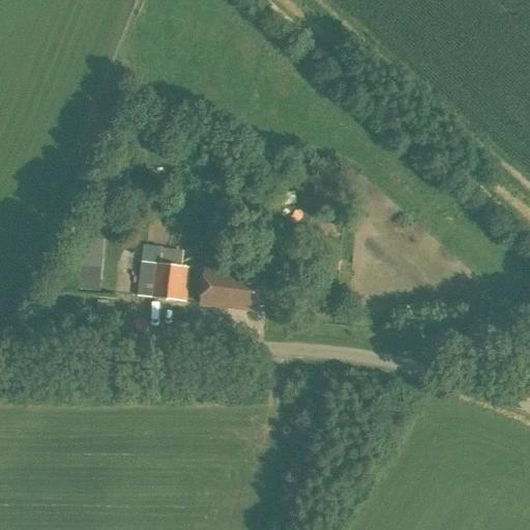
[(169,150),(173,140),(160,136),(157,147),(169,150)]
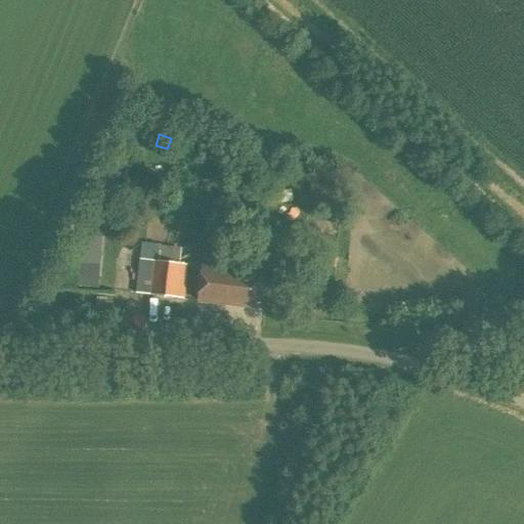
[(149,151),(139,143),(133,151),(143,160),(149,151)]
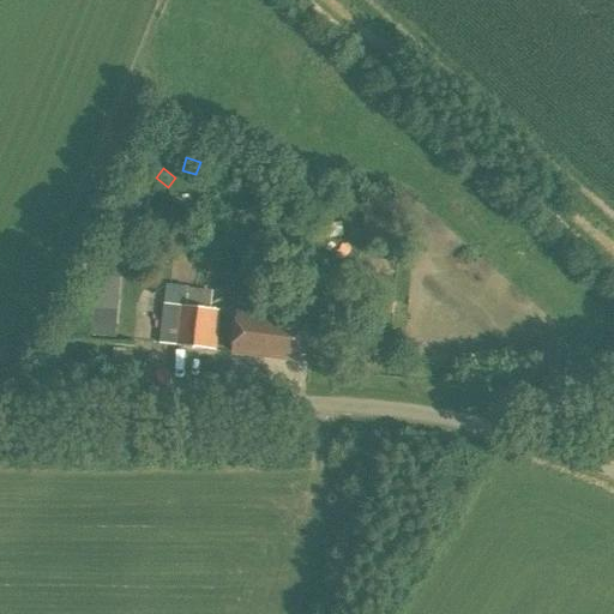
[(214,284),(202,283),(203,281),(188,280),(188,283),(164,282),(162,304),(158,344),(175,345),(215,349),(221,309),(222,289),(214,289),(214,284)]
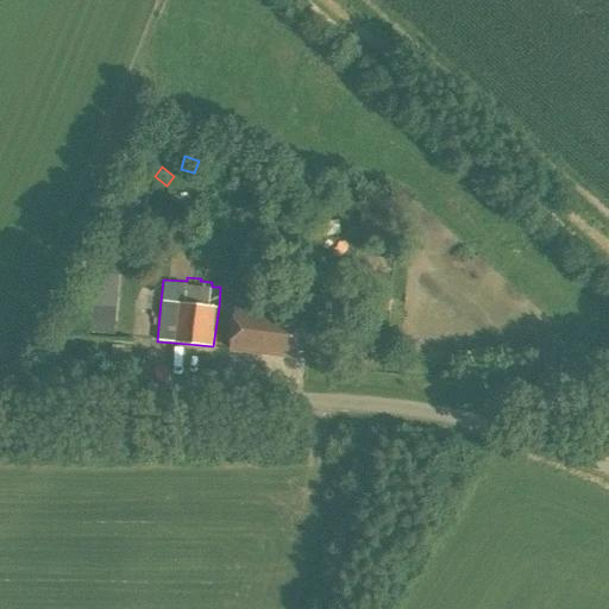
[(114,333),(118,297),(90,295),(88,320),(87,332),(114,333)]
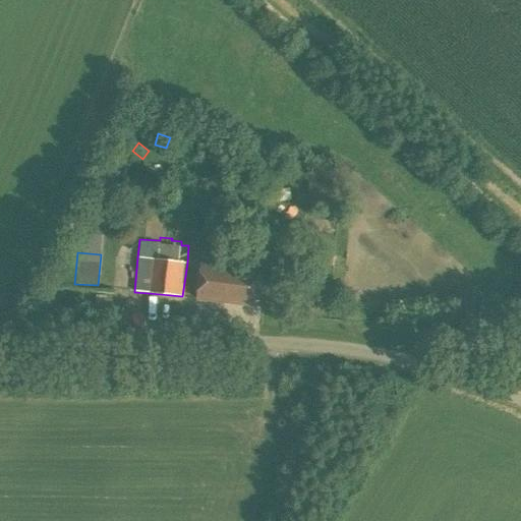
[(253,303),(256,273),(200,268),(198,298),(253,303)]
